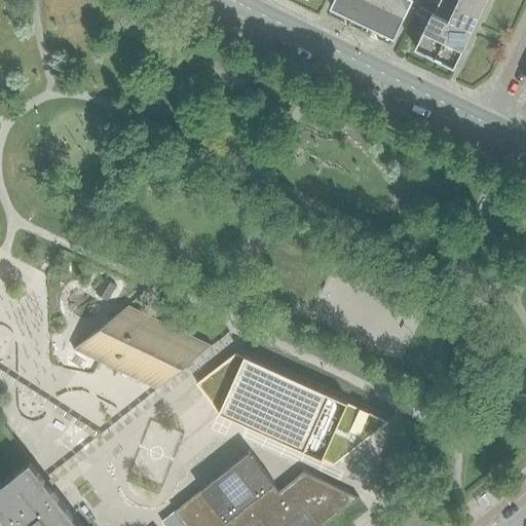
[(360,0),(334,0),(331,7),(351,17),(360,0)]
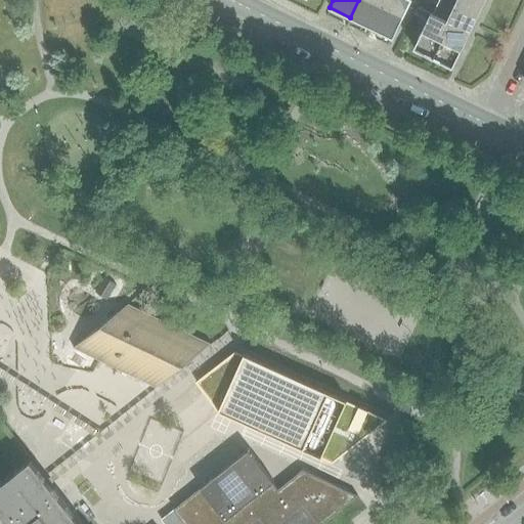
[(358,0),(350,17),(370,28),(384,0),(358,0)]
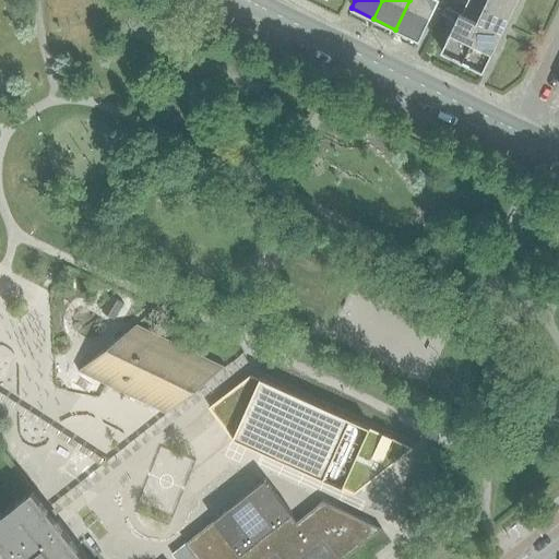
[(437,0),(409,0),(395,30),(417,40),(437,0)]
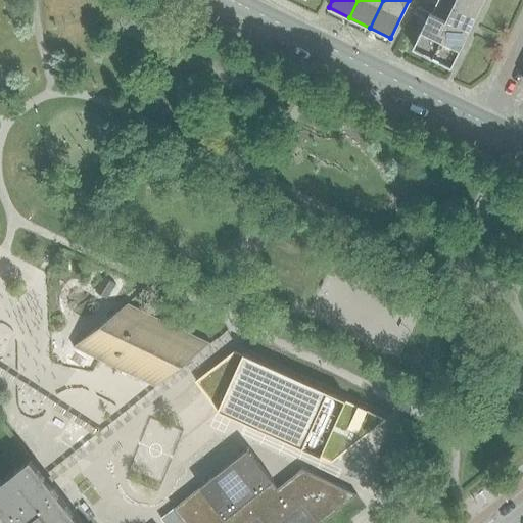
[(466,34),(467,33),(474,17),(438,0),(436,0),(429,14),(429,15),(446,25),(466,34)]
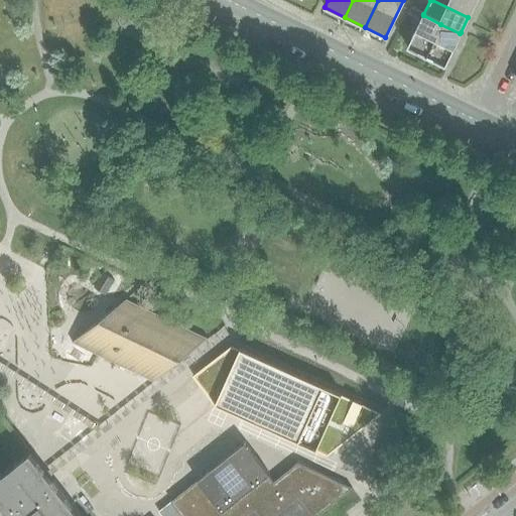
[(474,0),(432,0),(468,17),(476,1),(474,0)]
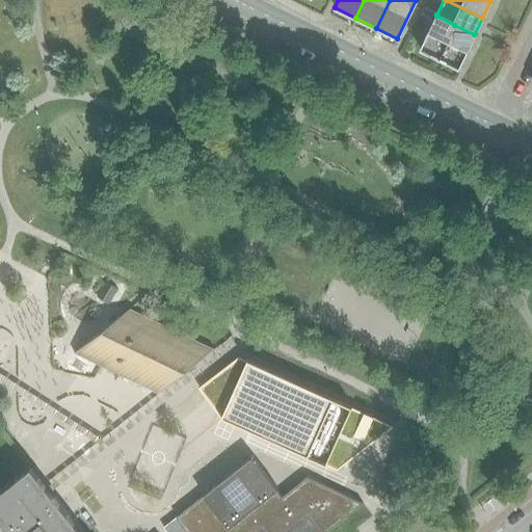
[(437,59),(454,25),(436,16),(436,15),(422,7),(419,15),(431,21),(418,50),(437,59)]
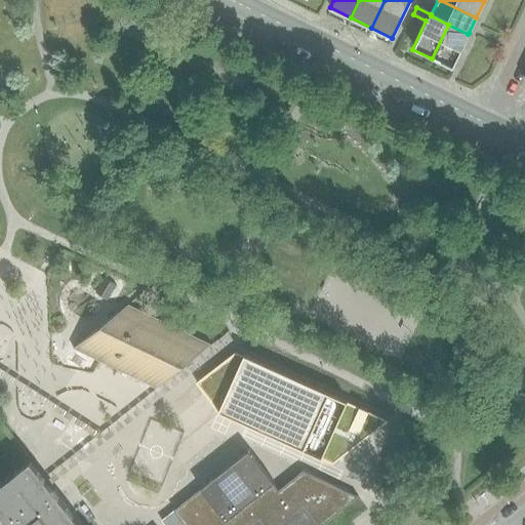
[(451,68),(468,34),(448,25),(432,58),(451,68)]
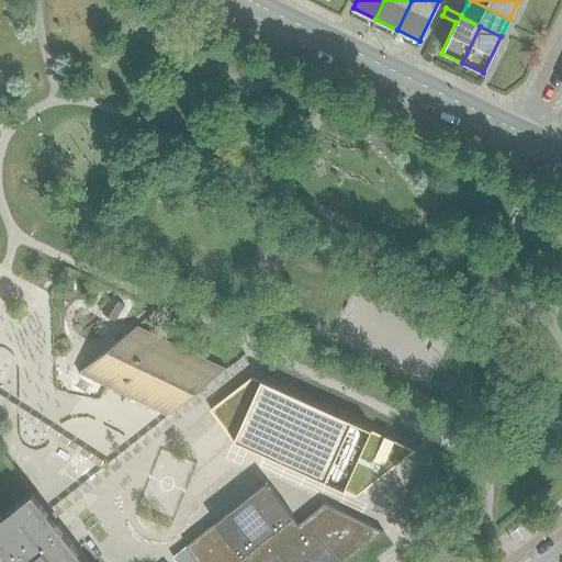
[(113,321),(123,305),(112,298),(101,314),(113,321)]
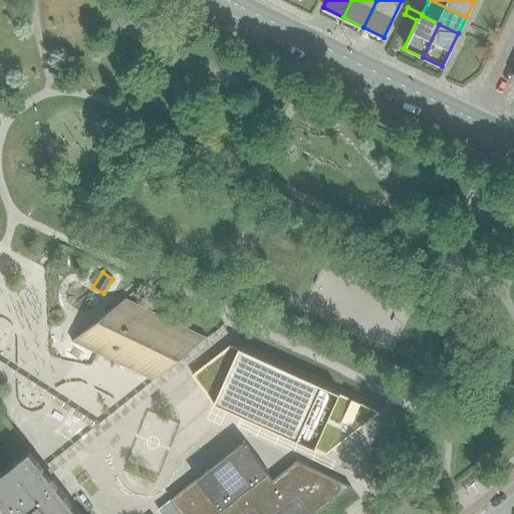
[(206,337),(124,298),(70,341),(152,380),(206,337)]
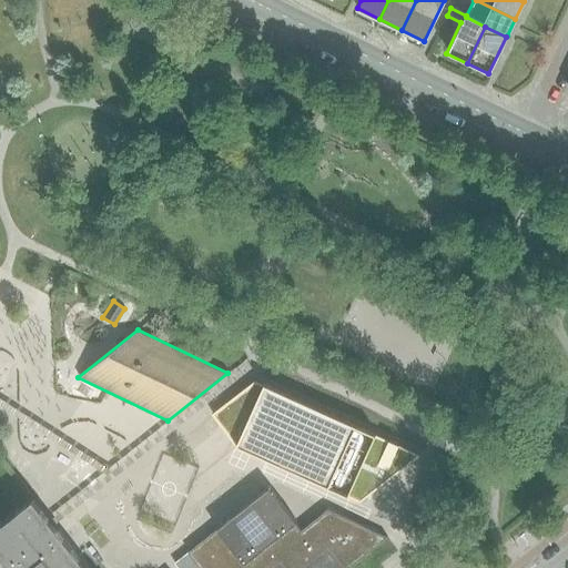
[(358,503),(418,456),(253,382),(210,415),(234,446),(358,503)]
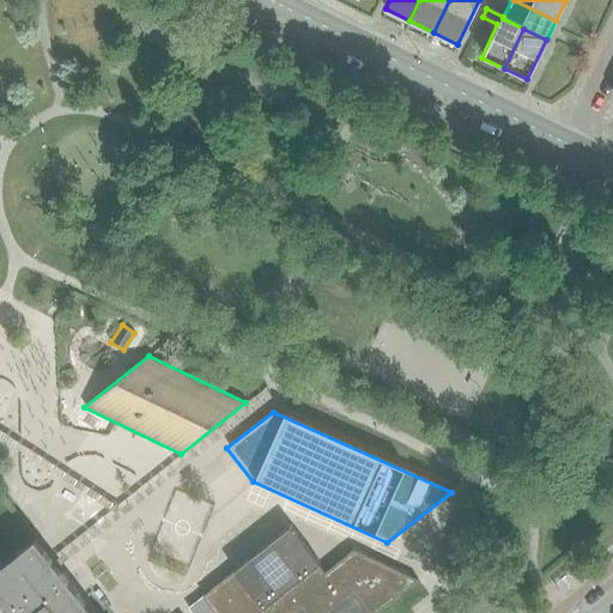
[(211,594),(205,599),(216,612),(375,612),(418,581),(353,551),(323,575),(317,566),(320,565),(290,528),(208,592),(211,594)]
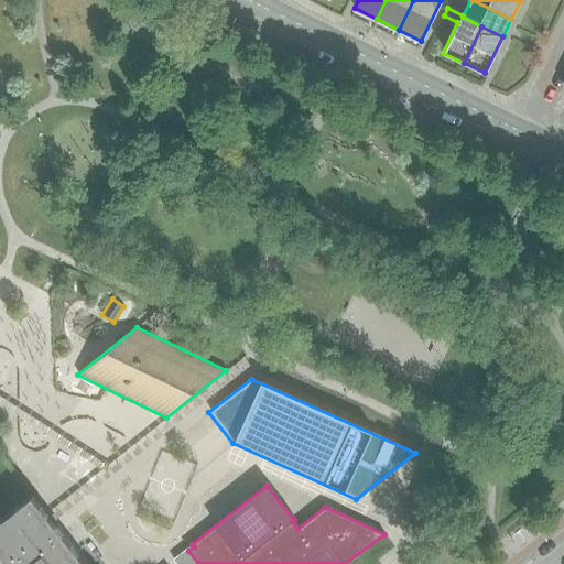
[(0,521),(0,550),(8,560),(11,563),(86,563),(54,523),(32,496),(0,521)]
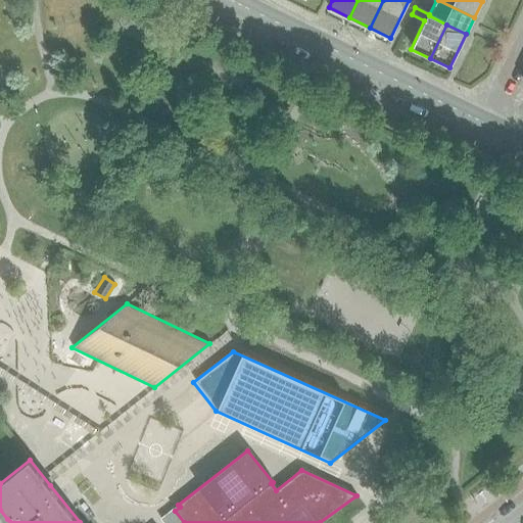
[(184,522),(175,511),(173,509),(160,519),(163,522),(184,522)]
